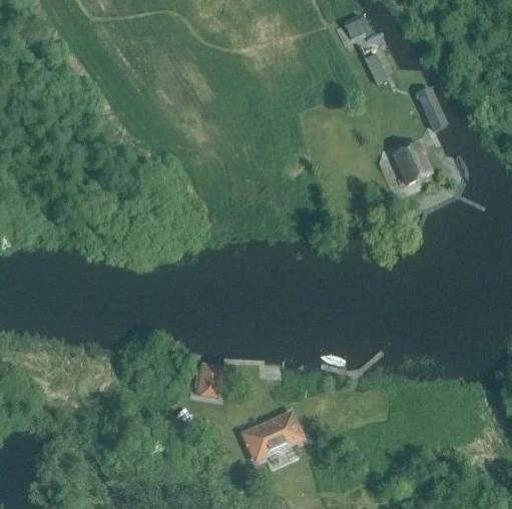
[(344,20),(352,37),(370,29),(362,12),(344,20)]
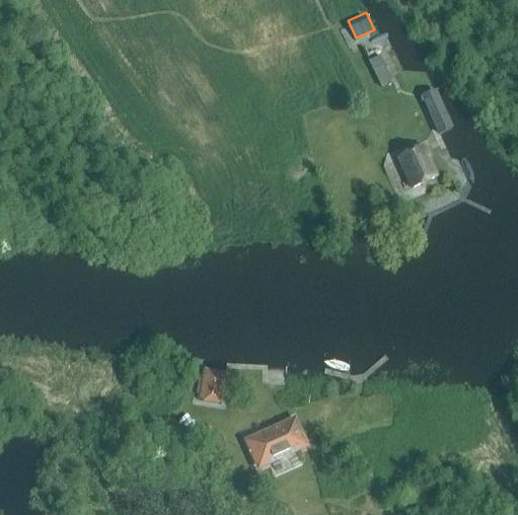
[(380,53),(369,58),(381,82),(392,77),(380,53)]
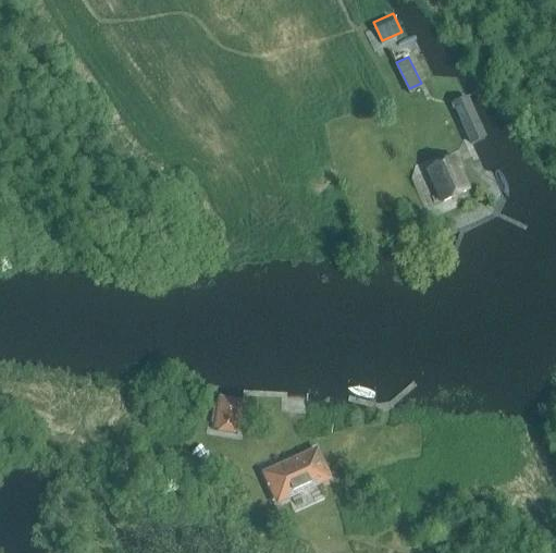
[(467,94),(454,99),(472,139),(485,134),(467,94)]
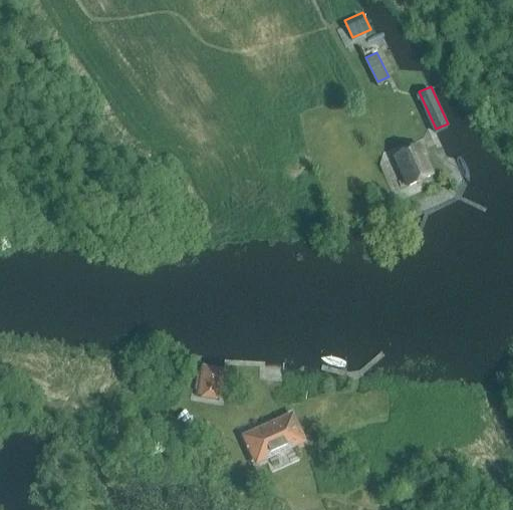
[(408,188),(435,175),(420,144),(393,157),(408,188)]
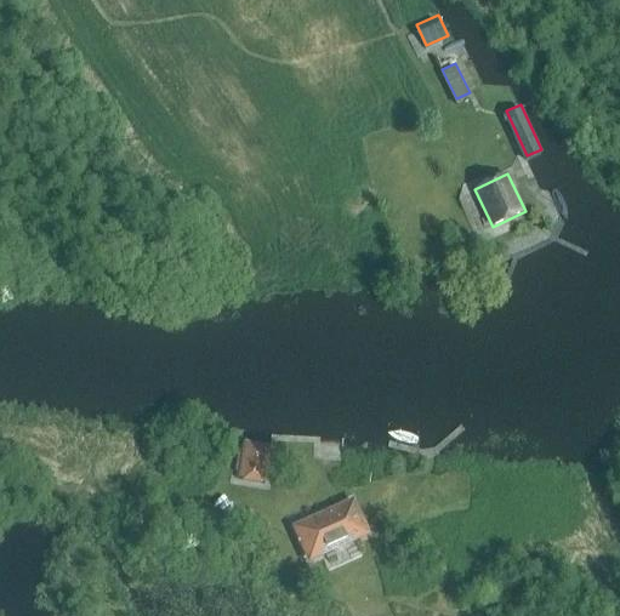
[(397,266),(394,257),(391,258),(387,260),(390,268),(394,267),(397,266)]
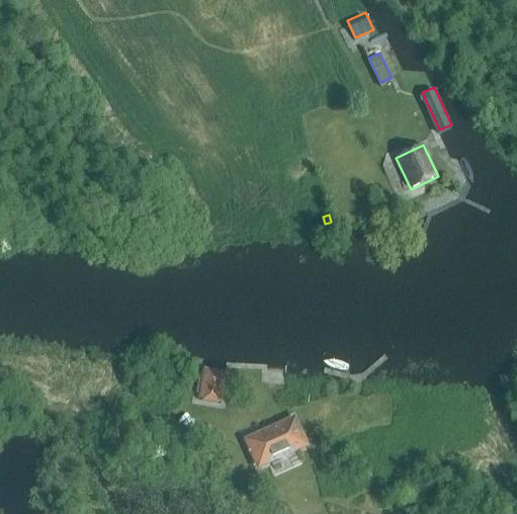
[(203,364),(199,395),(222,399),(227,368),(203,364)]
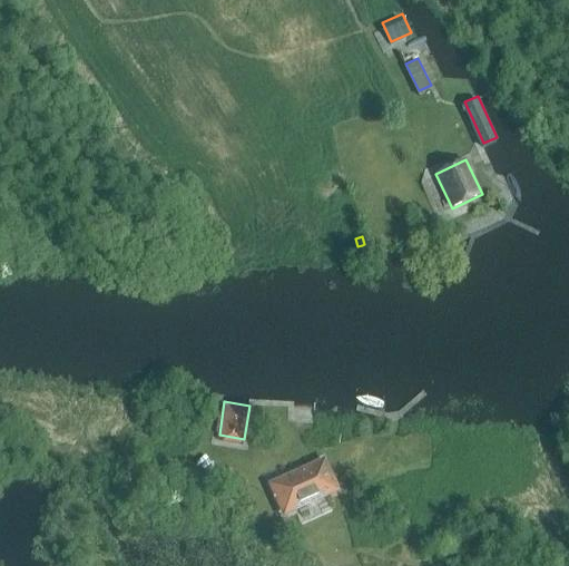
[(284,514),(341,488),(324,454),(278,475),(268,480),(284,514)]
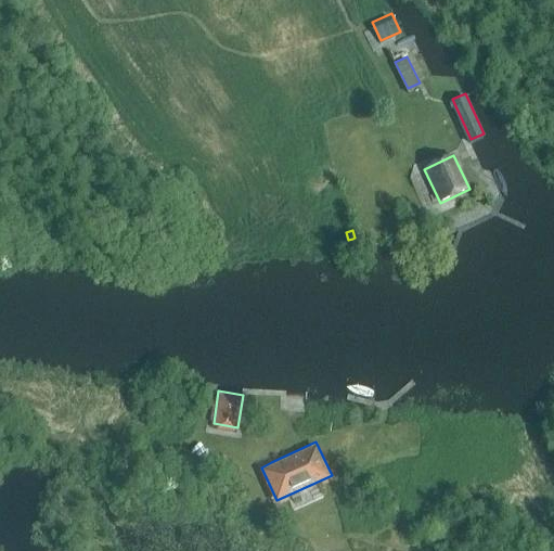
All buildings are outlined.
